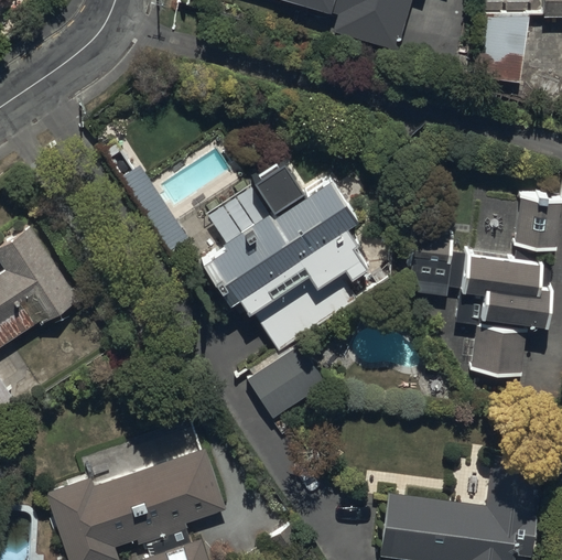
[(294,0),(338,12),(333,30),(396,49),(409,0),(294,0)]
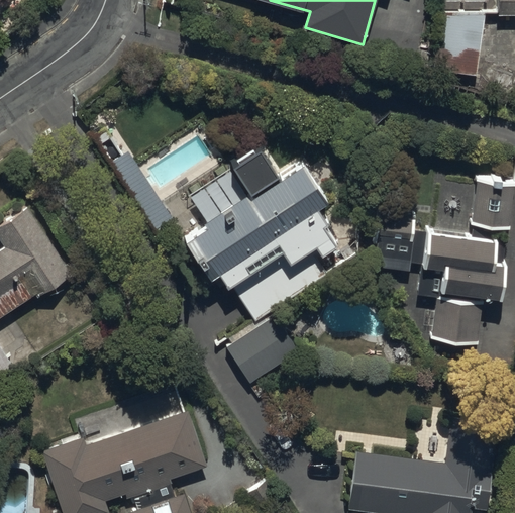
[(514,0),(498,0),(498,15),(514,14),(514,0)]
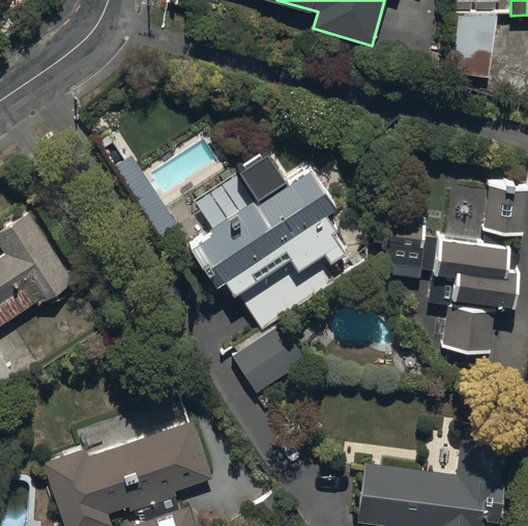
[(489,79),(496,19),(452,13),(445,75),(489,79)]
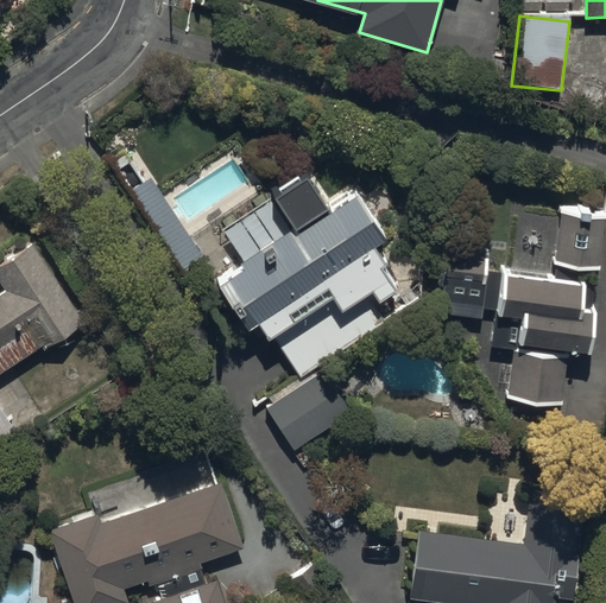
[(270,331),(301,378),(383,322),(370,302),(395,285),(379,262),(385,259),(373,240),(382,234),(354,192),(329,209),(303,171),(272,191),(277,197),(226,232),(246,262),(218,281),(247,325),(256,319),(266,335),(270,331)]
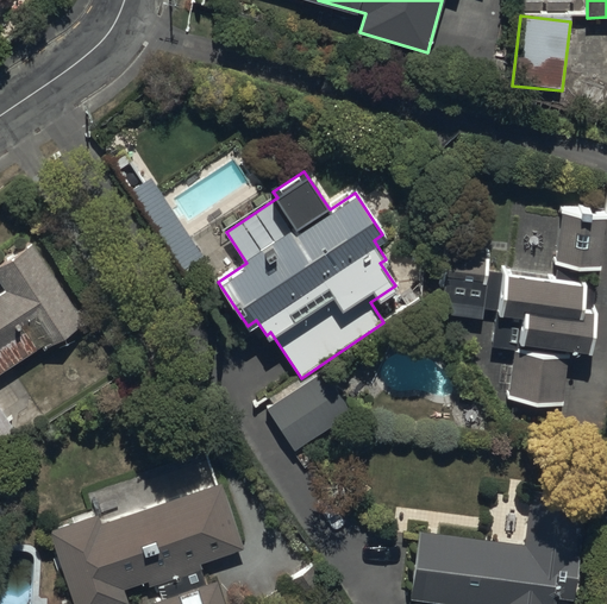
[(202,256),(151,180),(132,192),(183,269),(202,256)]
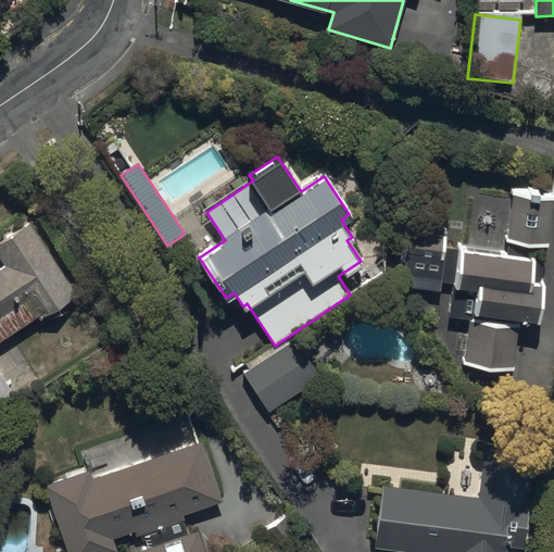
[(469,320),(464,365),(514,371),(520,316),(538,318),(544,265),(531,263),(533,245),(549,247),(553,205),(553,196),(513,190),(505,254),(456,248),(456,252),(406,247),(402,287),(440,291),(441,283),(454,285),(450,317),(469,320)]
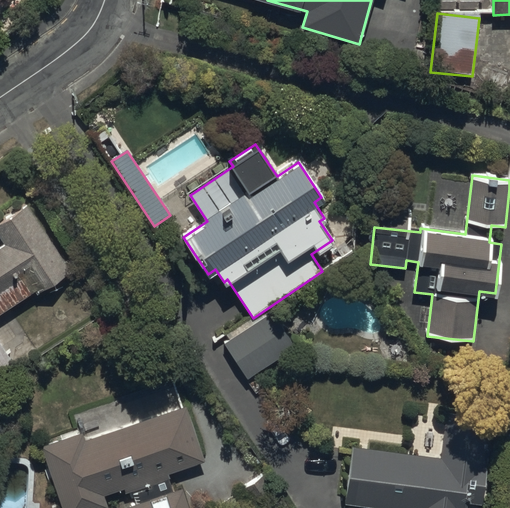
[(0,237),(6,246),(0,249),(0,314),(70,270),(29,205),(0,223),(0,237)]
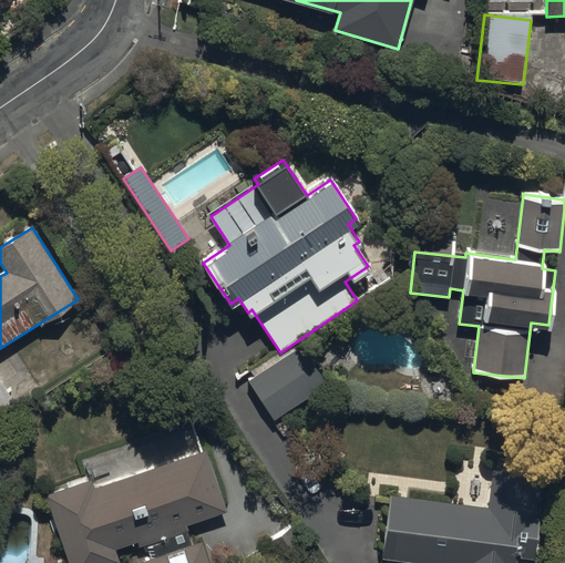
[(301,348),(250,381),(276,420),(326,387),(301,348)]
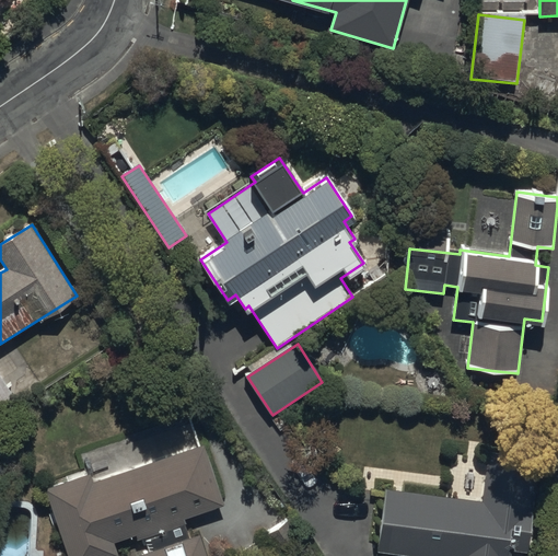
[(0,378),(0,408),(14,401),(0,378)]
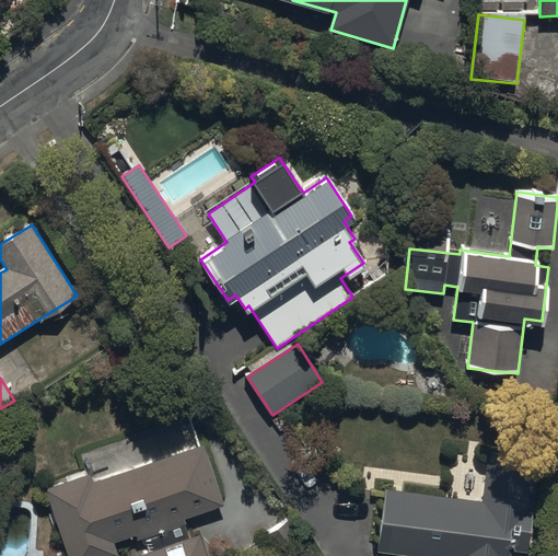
[(0,442),(0,472),(14,464),(0,442)]
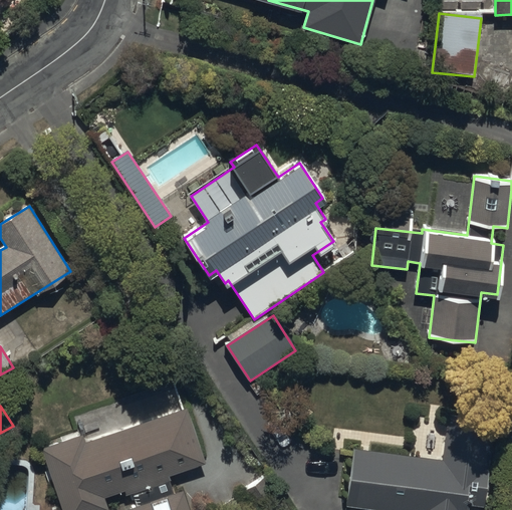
[(42,447),(62,509),(105,509),(103,502),(134,492),(138,505),(128,508),(128,509),(192,509),(186,491),(173,495),(167,477),(206,464),(187,409),(86,442),(83,434),(42,447)]
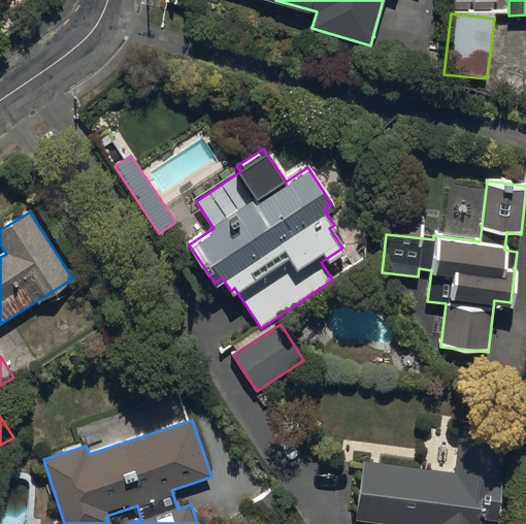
[(457,471),(364,461),(358,520),(390,523),(479,523),(480,519),(499,521),(507,444),(461,438),(457,471)]
